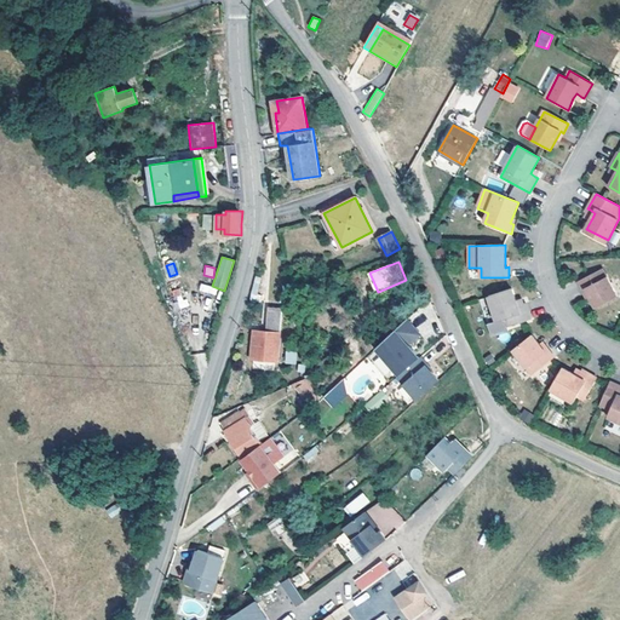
[(603,269),(578,282),(583,291),(586,288),(591,297),(596,308),(618,297),(603,269)]
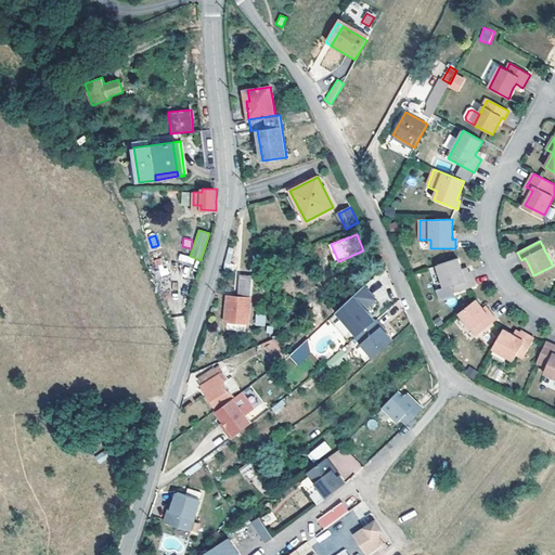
[(162,275),(166,273),(160,258),(155,260),(162,275)]
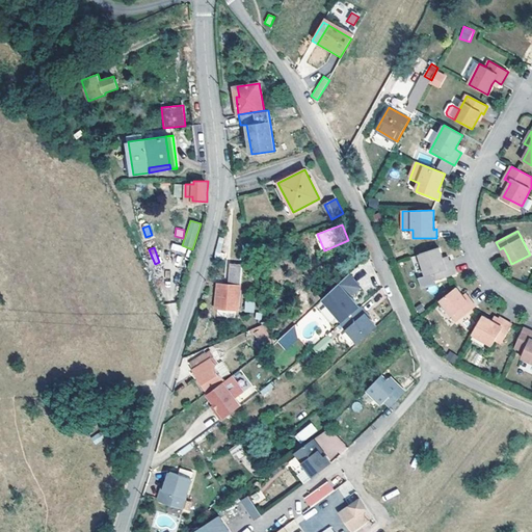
[(443,258),(440,247),(420,255),(427,276),(419,278),(422,288),(436,284),(435,281),(456,274),(451,260),(450,261),(444,262),(443,258)]
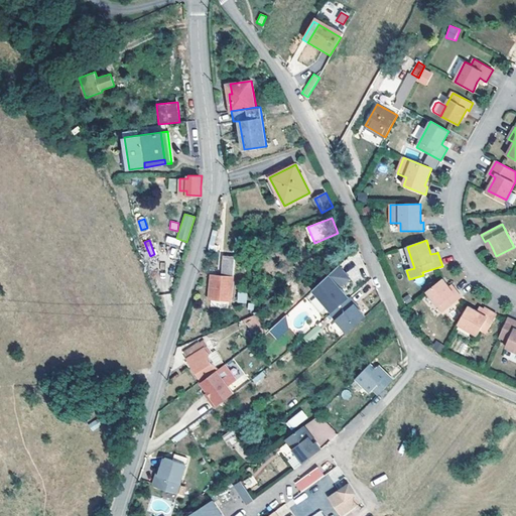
[(230,295),(234,257),(224,256),(223,268),(223,272),(212,272),(209,292),(230,295)]
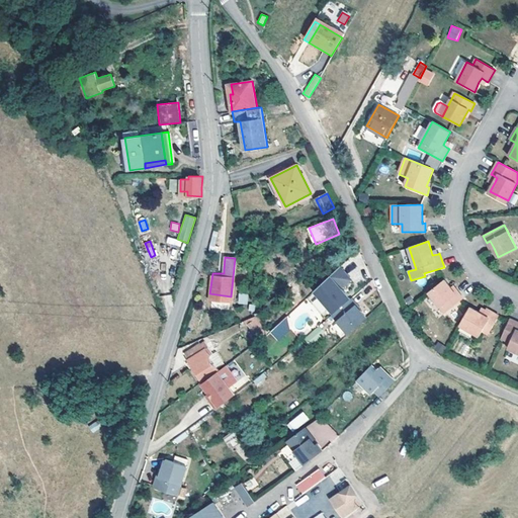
[(329,275),(314,290),(333,313),(349,298),(340,287),(350,278),(339,266),(329,275)]
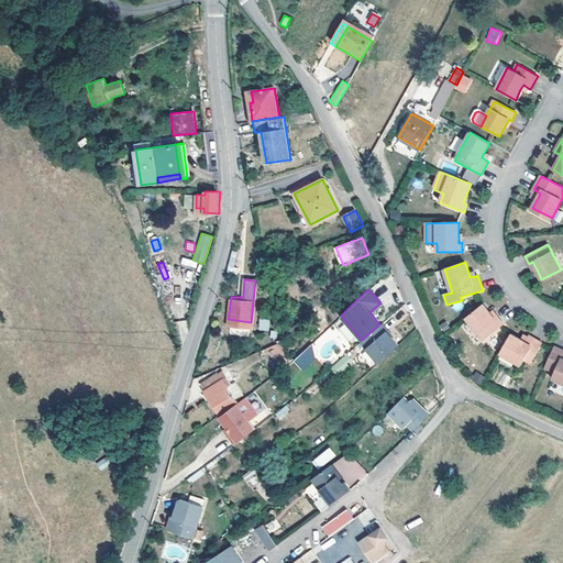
[(479,349),(497,337),(490,327),(487,322),(492,320),(494,318),(485,306),(466,319),(471,326),(465,330),(479,349)]
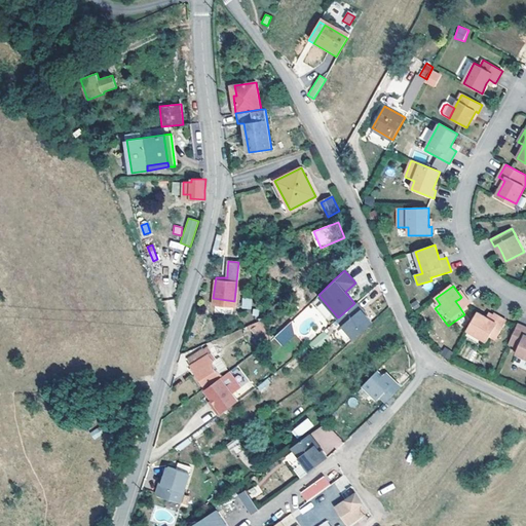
[(241,298),(241,308),(251,309),(252,298),(241,298)]
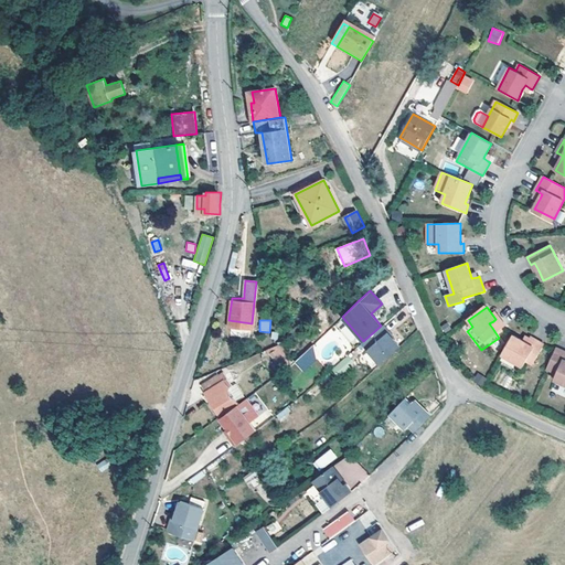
[(363,341),(362,342),(381,364),(401,347),(381,326),(363,341)]
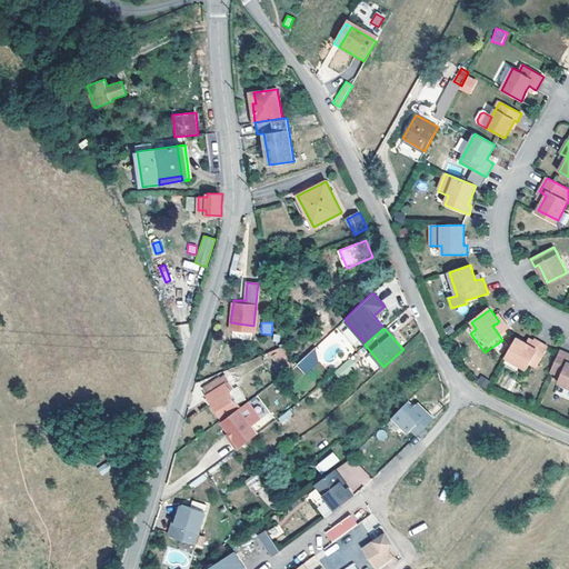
[(527,343),(517,338),(506,357),(527,370),(530,363),(537,367),(549,347),(535,339),(533,341),(531,346),(527,343)]
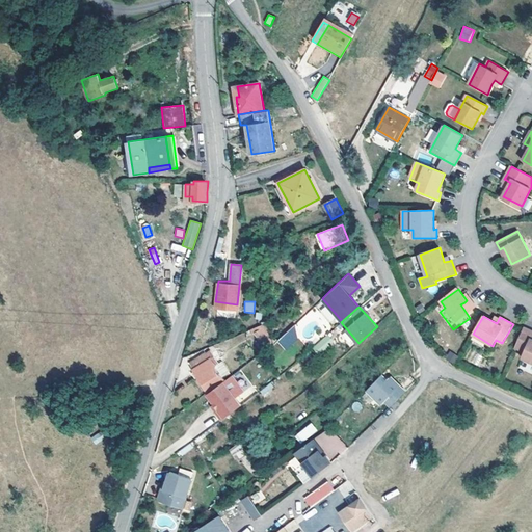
[(265,325),(251,328),(255,339),(267,337),(265,325)]
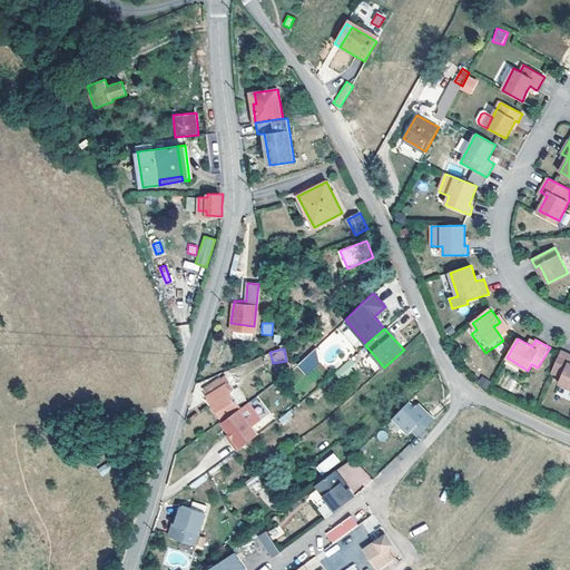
[(569,387),(569,354),(561,351),(552,372),(559,375),(556,382),(569,387)]
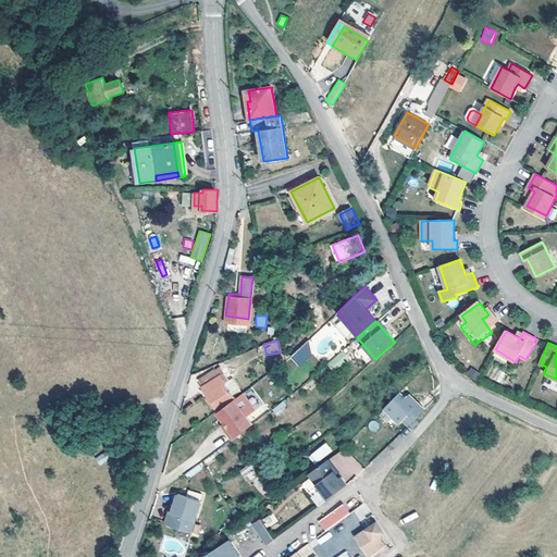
[(345,361),(339,355),(329,363),(334,370),(345,361)]
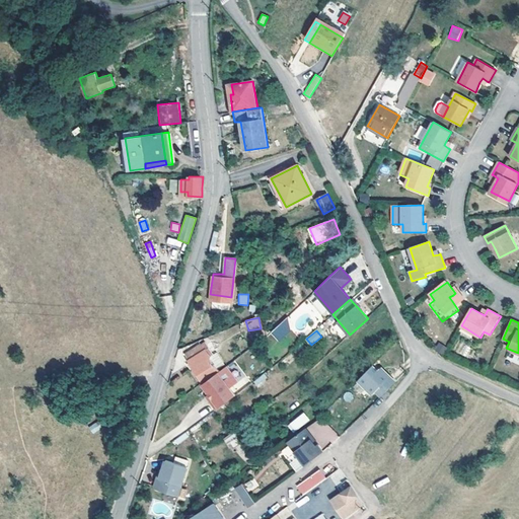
[(271,331),(267,336),(271,342),(276,337),(271,331)]
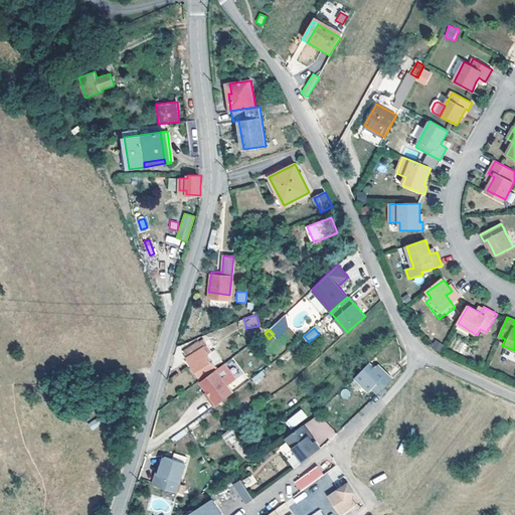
[(440,352),(444,345),(435,340),(431,347),(440,352)]
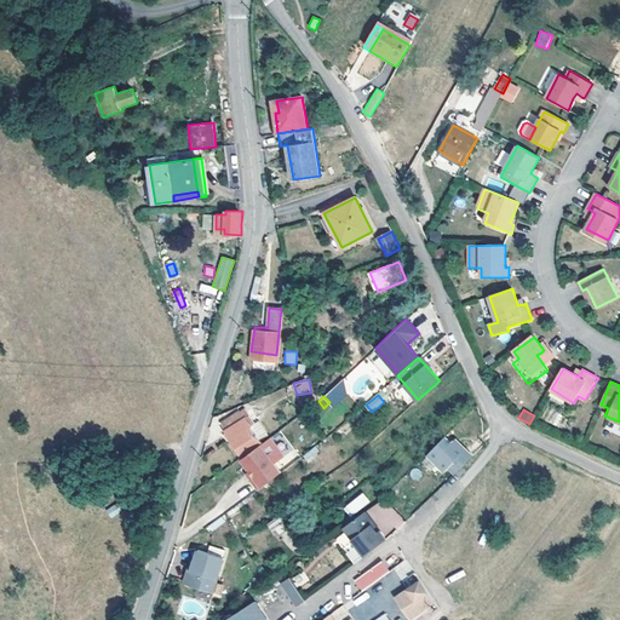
[(227,432),(247,419),(246,417),(245,418),(239,411),(220,422),(227,432)]
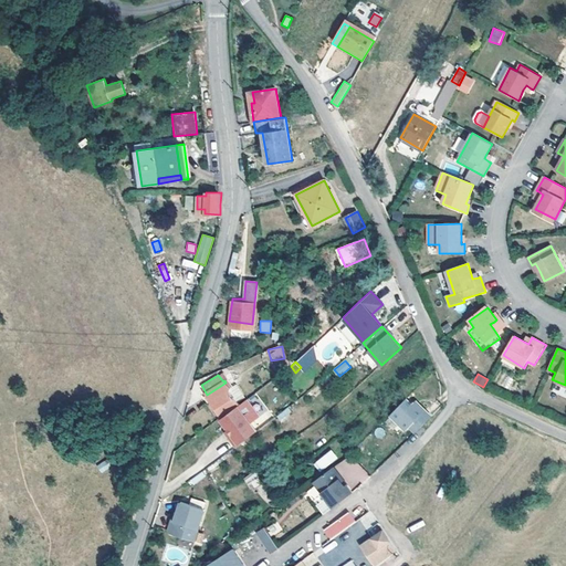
[(207,395),(221,417),(238,406),(229,390),(230,389),(226,383),(207,395)]
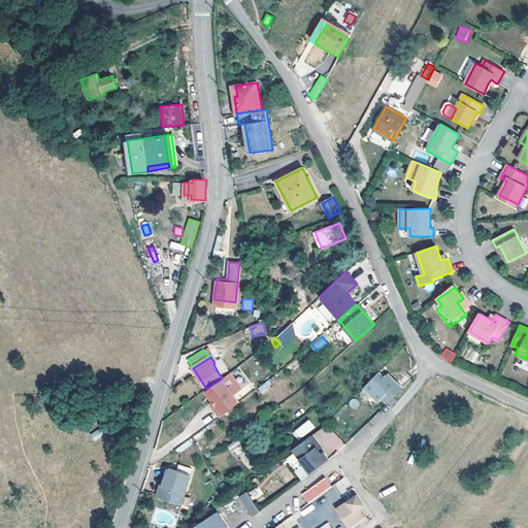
[(380,370),(365,386),(380,400),(383,396),(389,402),(403,389),(392,375),(389,380),(380,370)]
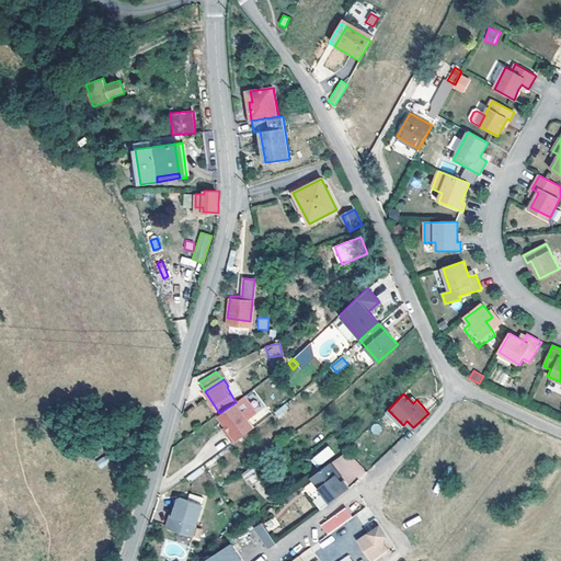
[(229,434),(236,442),(256,426),(250,419),(259,412),(247,395),(220,414),(228,424),(232,431),(229,434)]
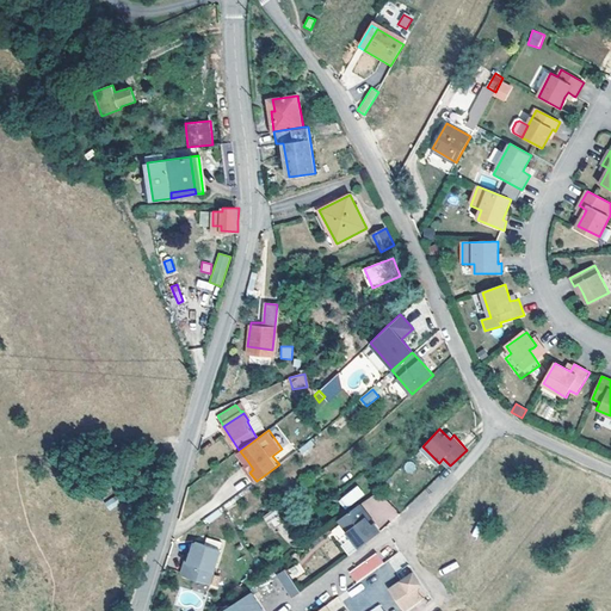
[(310,440),(297,449),(302,455),(315,448),(310,440)]
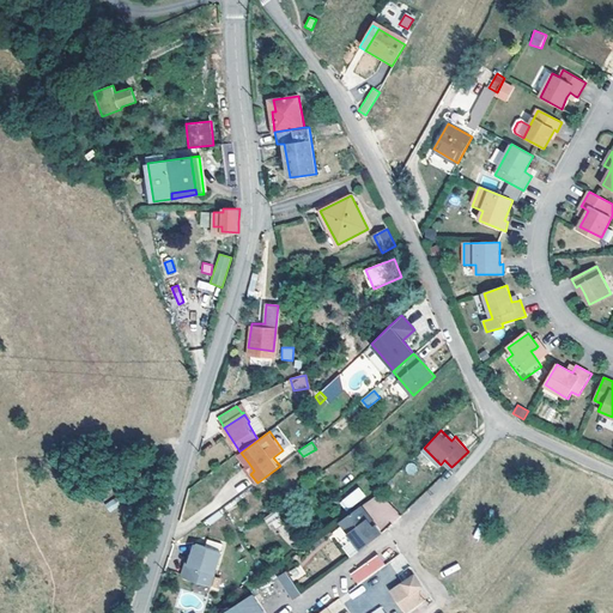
[(358,485),(341,499),(347,508),(365,493),(358,485)]
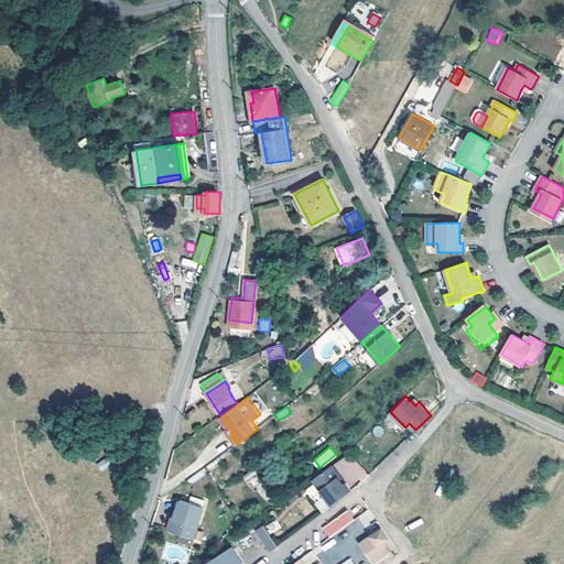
[(105,459),(97,465),(101,472),(109,465),(105,459)]
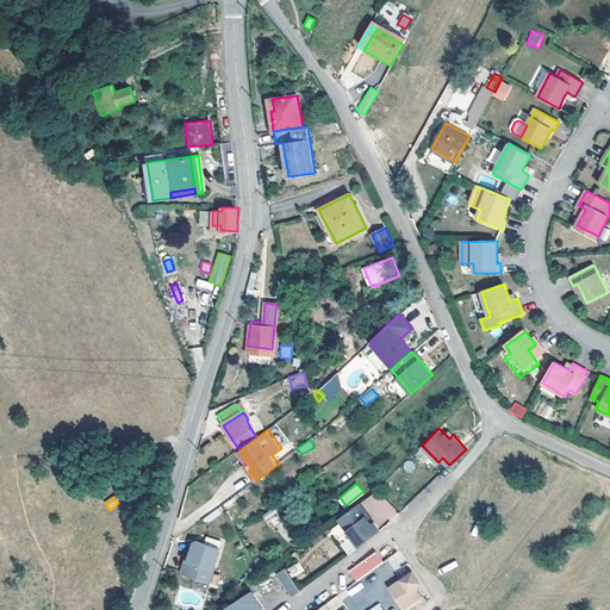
[(361,502),(340,517),(359,545),(379,528),(373,520),(371,521),(366,514),(367,510),(361,502)]
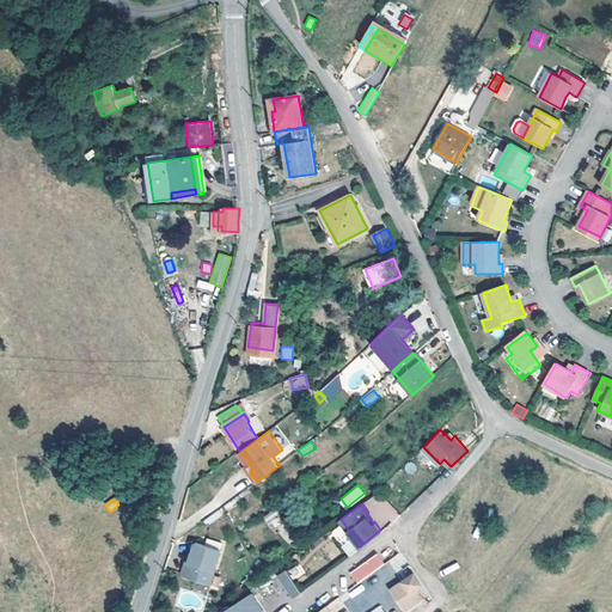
[(349,557),(357,551),(340,526),(331,532),(349,557)]
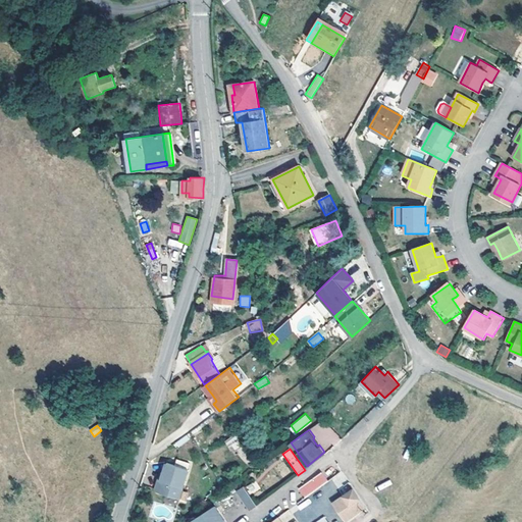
[(174,461),(172,467),(185,470),(187,464),(174,461)]
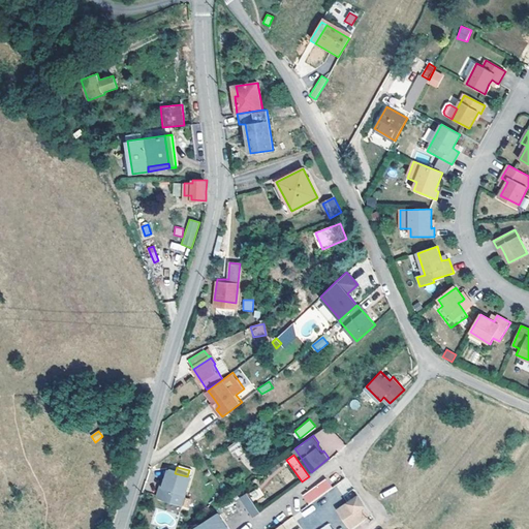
[(175,473),(166,470),(162,481),(160,489),(157,491),(155,497),(157,500),(180,507),(188,477),(187,476),(175,473)]
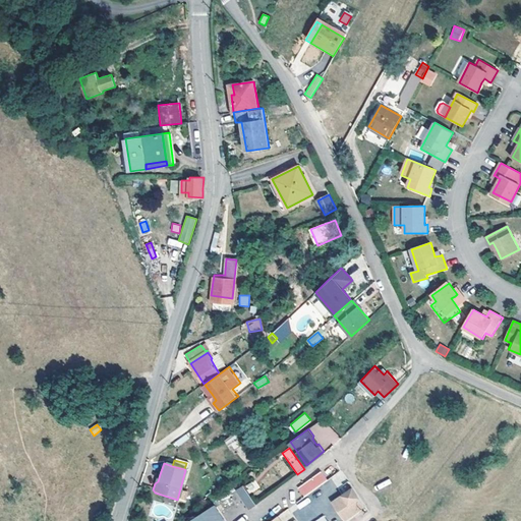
[(299,488),(305,497),(329,480),(322,472),(299,488)]
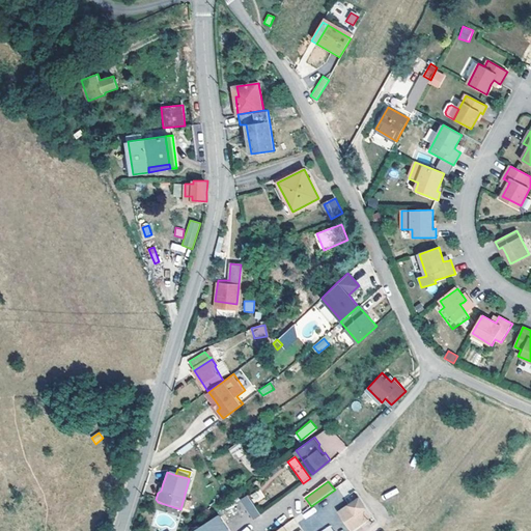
[(255,502),(263,498),(260,490),(252,494),(255,502)]
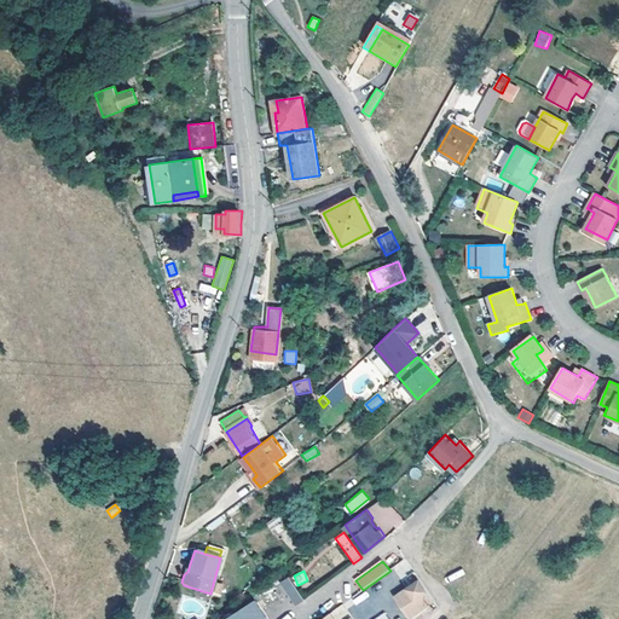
[(298,586),(291,577),(282,583),(298,606),(306,600),(298,586)]
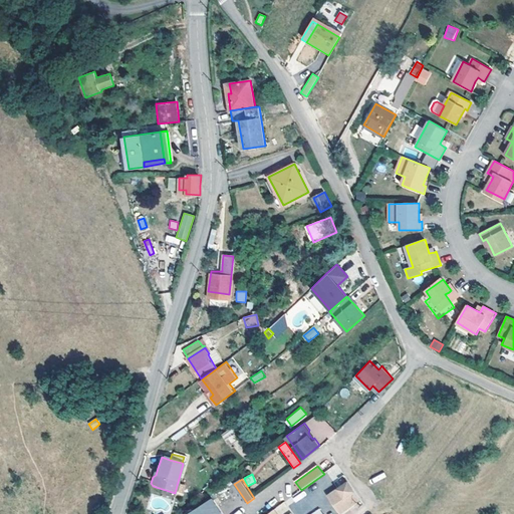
[(349,479),(339,486),(344,496),(334,503),(341,512),(360,498),(349,479)]
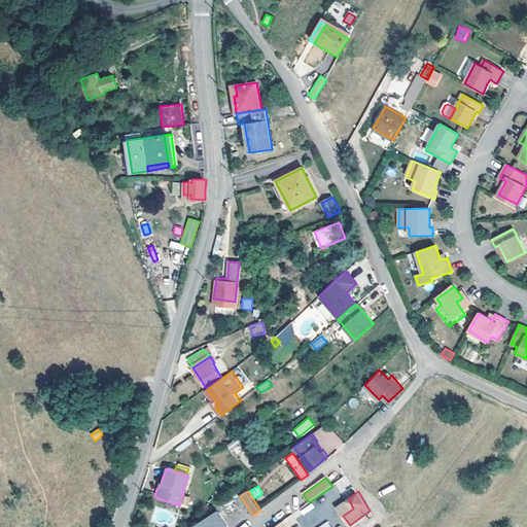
[(229,526),(218,511),(191,526),(229,526)]
